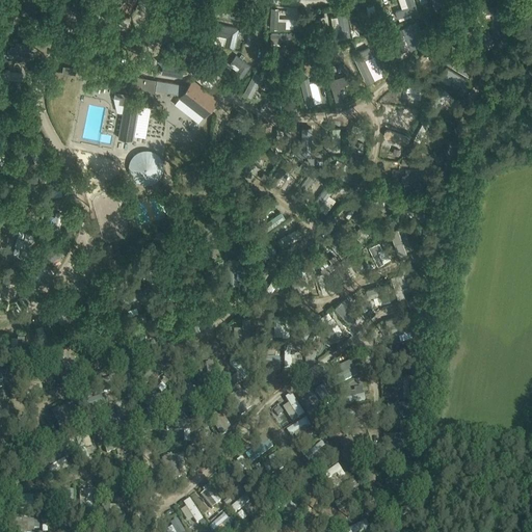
[(135,0),(126,0),(120,8),(125,12),(135,0)]
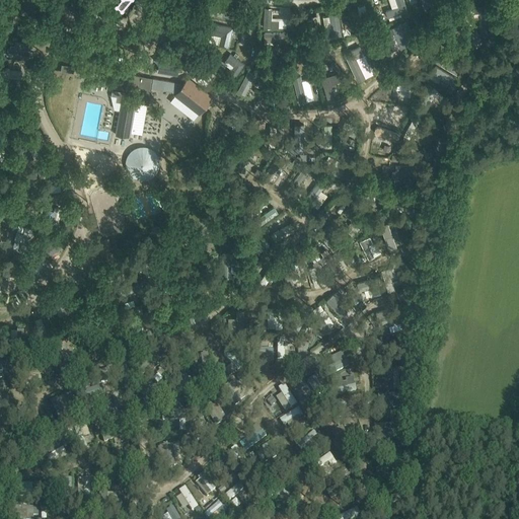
[(403,0),(395,0),(400,13),(408,11),(403,0)]
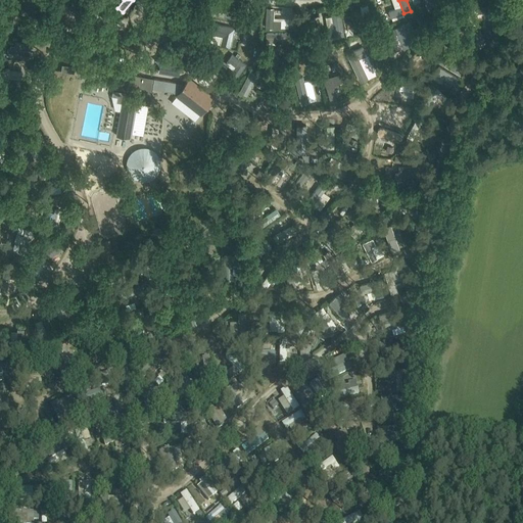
[(438,0),(429,0),(435,14),(443,11),(438,0)]
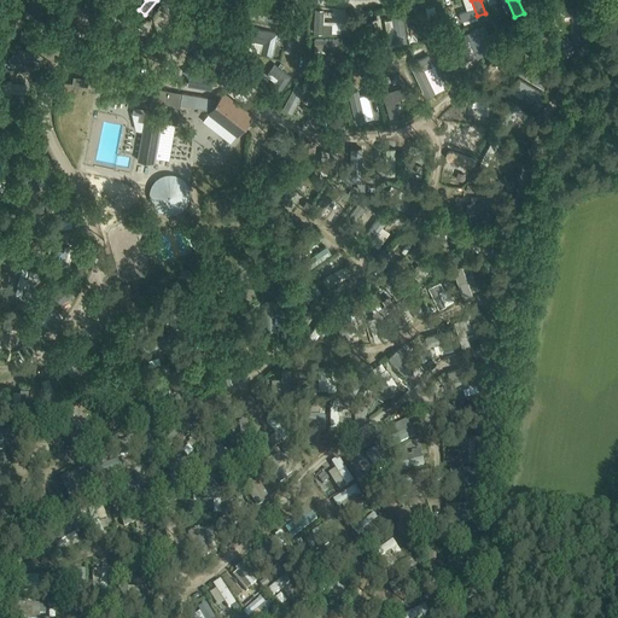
[(264,21),(280,24),(284,7),(268,4),(264,21)]
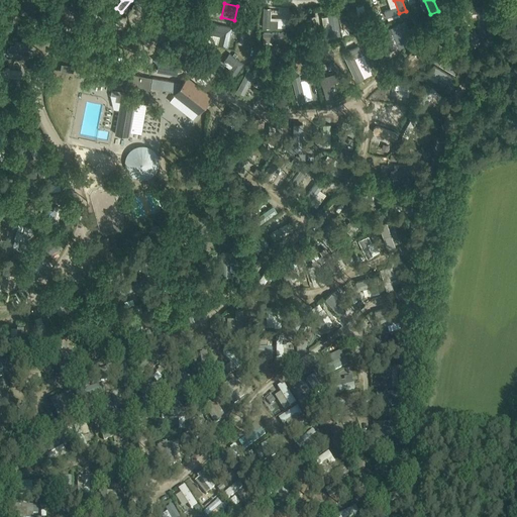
[(369,24),(365,6),(356,7),(362,26),(369,24)]
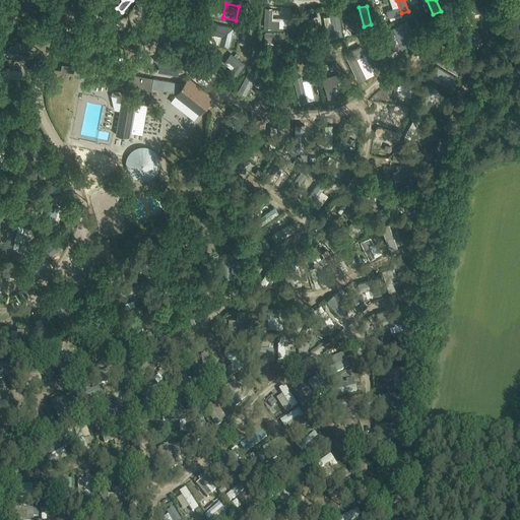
[(273,8),(265,8),(264,27),(272,28),(273,20),(273,8)]
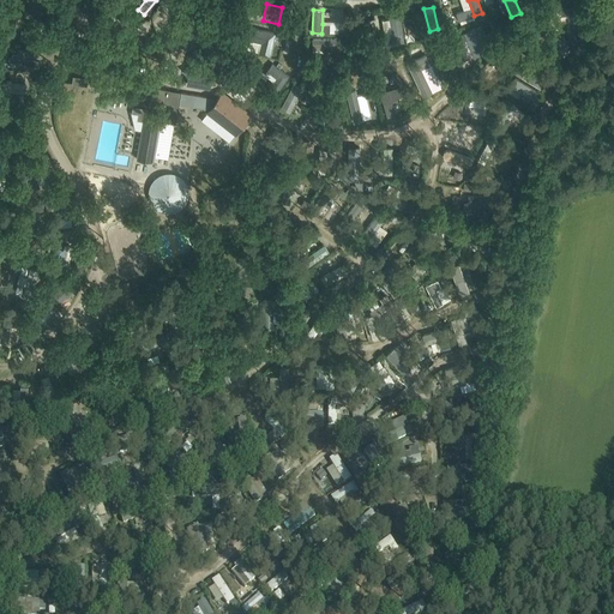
[(392,30),(404,26),(402,16),(390,19),(392,30)]
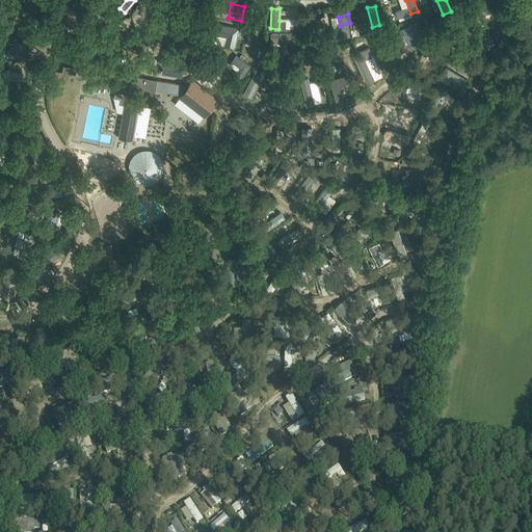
[(302,23),(296,26),(298,32),(304,30),(302,23)]
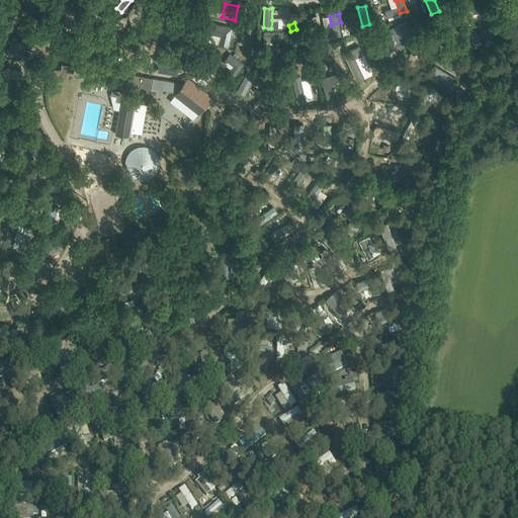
[(415,42),(407,22),(393,28),(401,48),(415,42)]
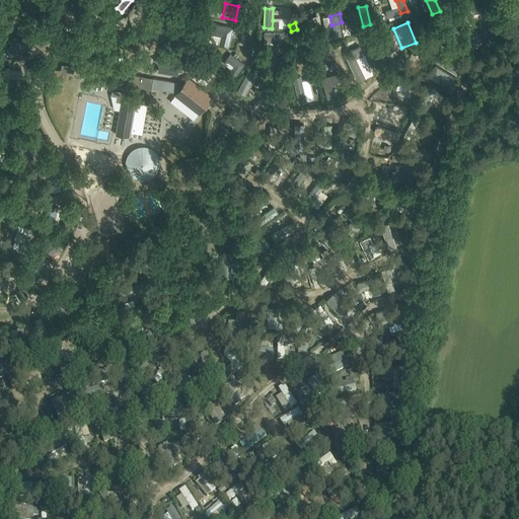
[(36,40),(39,30),(17,26),(15,35),(36,40)]
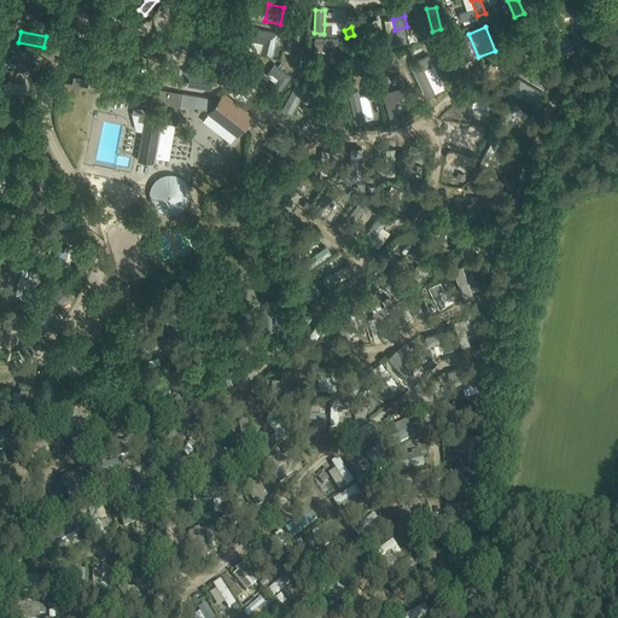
[(246,42),(268,41),(268,33),(246,35),(246,42)]
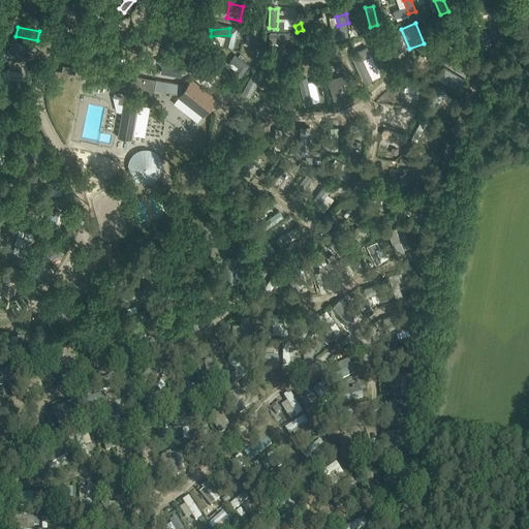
[(492,39),(477,29),(472,35),(488,45),(492,39)]
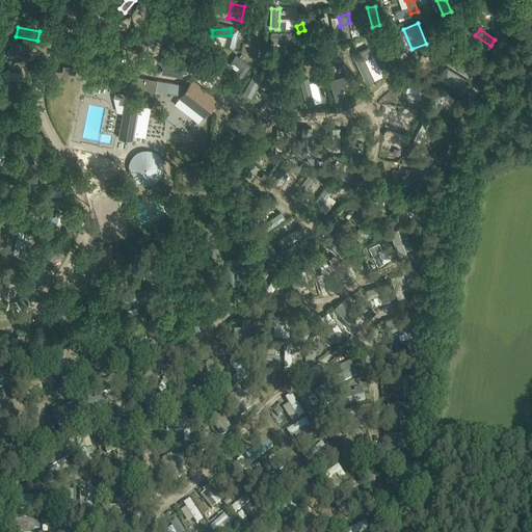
[(392,31),(386,34),(389,41),(395,38),(392,31)]
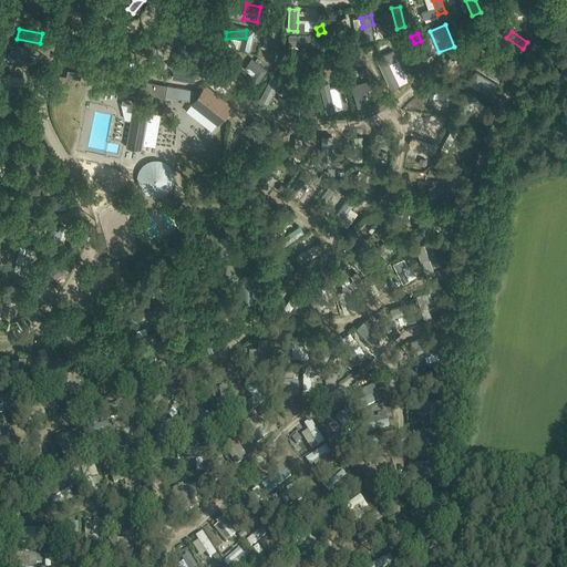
[(298,44),(312,43),(312,34),(288,35),(288,50),(299,50),(298,44)]
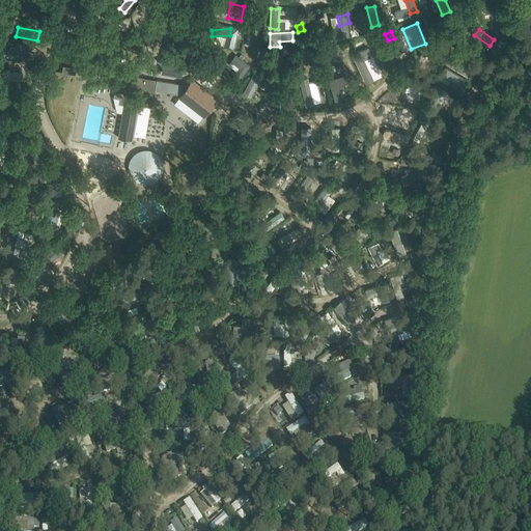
[(376,56),(383,53),(380,47),(373,50),(376,56)]
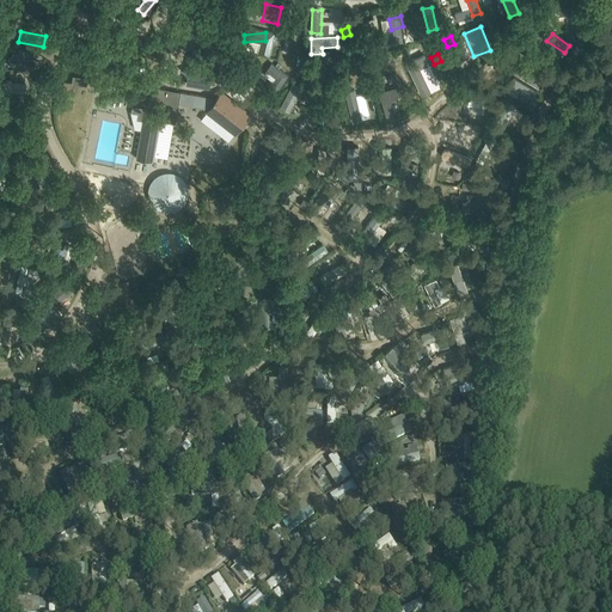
[(32,68),(32,60),(7,57),(7,66),(32,68)]
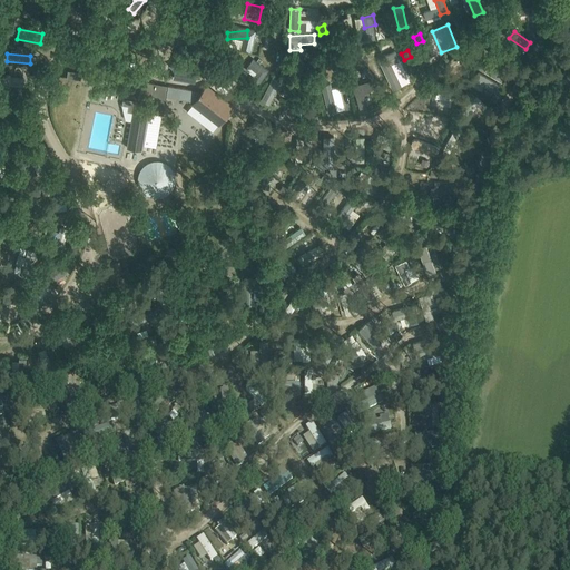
[(403,87),(389,55),(377,59),(392,91),(403,87)]
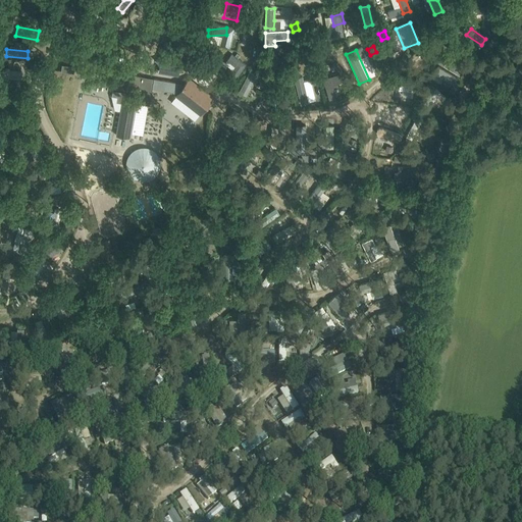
[(164,63),(177,63),(177,51),(164,51),(164,63)]
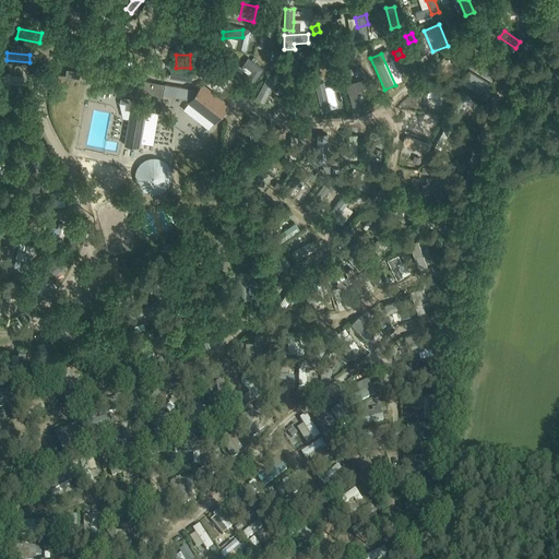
[(498,73),(479,63),(475,70),(494,81),(498,73)]
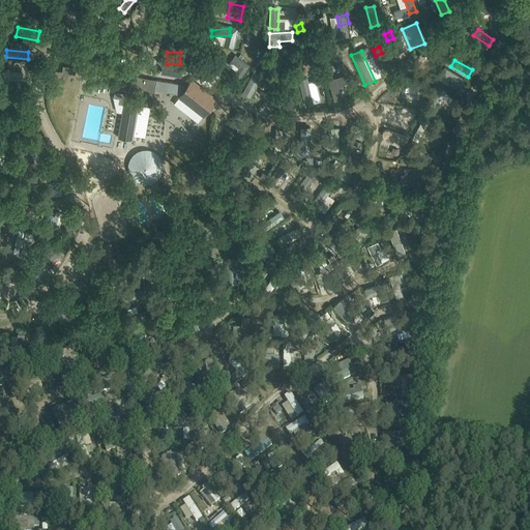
[(343,63),(321,69),(331,107),(359,97),(349,71),(343,63)]
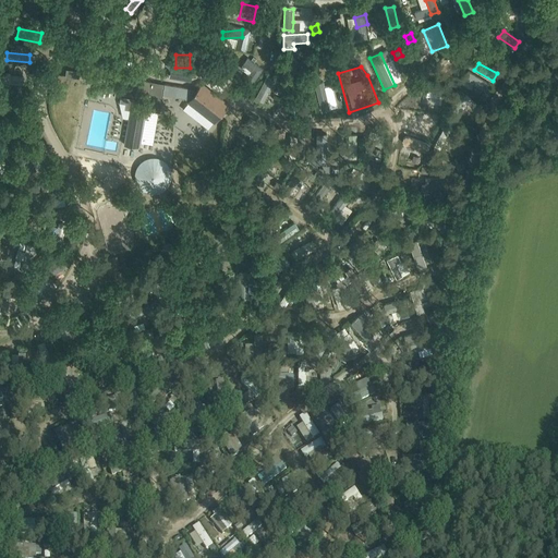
[(67,70),(65,77),(80,80),(81,72),(67,70)]
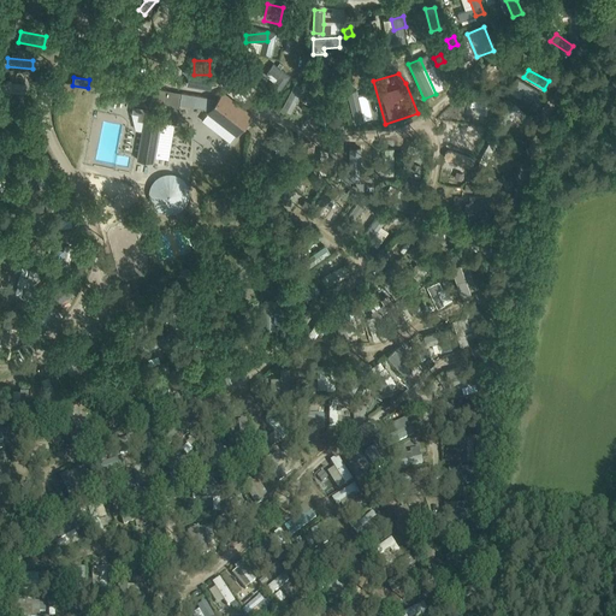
[(539,92),(517,78),(513,87),(534,99),(539,92)]
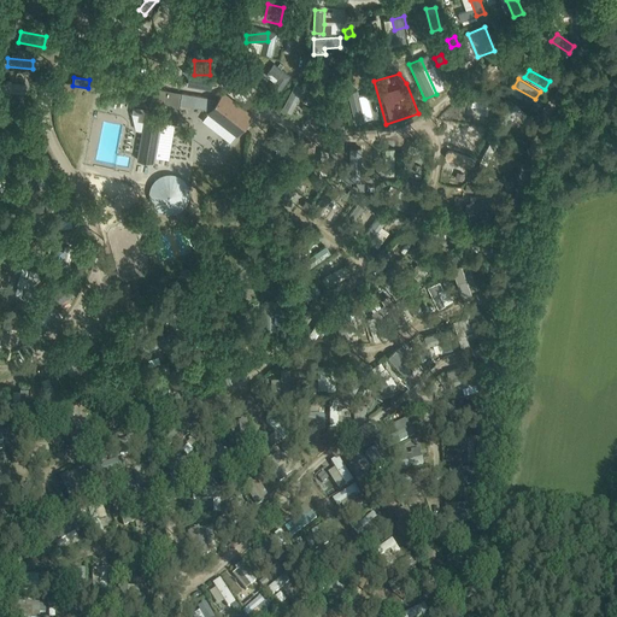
[(270,81),(259,99),(266,103),(276,84),(270,81)]
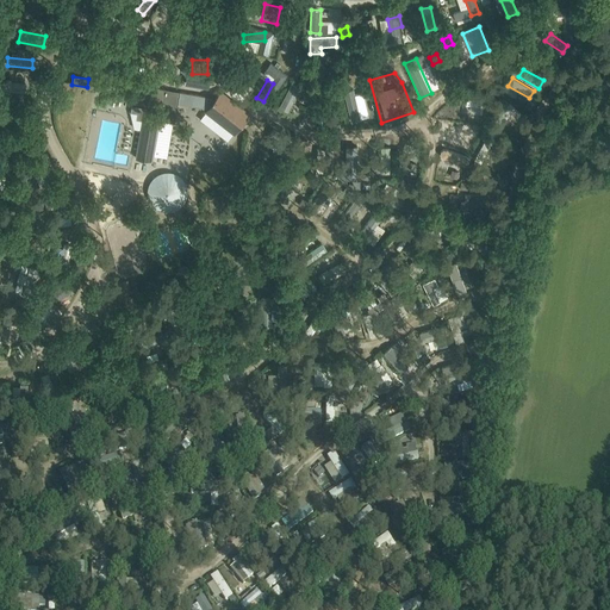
[(26,92),(27,85),(2,82),(2,91),(26,92)]
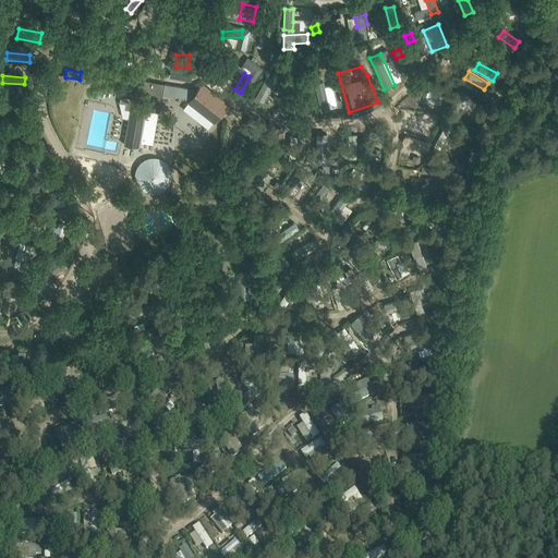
[(255,97),(264,101),(276,80),(267,75),(255,97)]
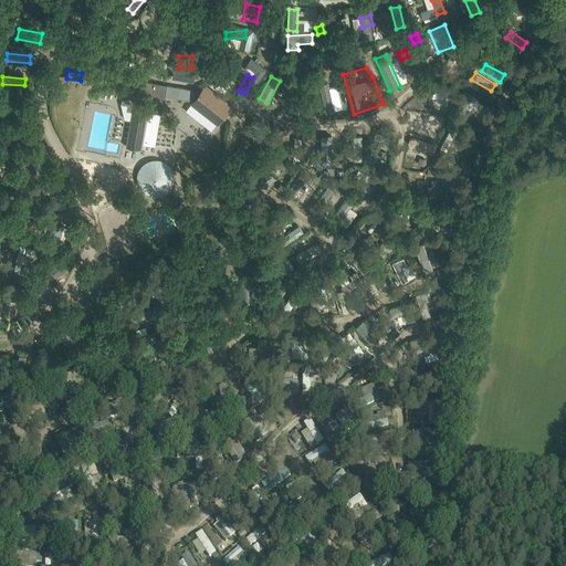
[(318,77),(313,82),(318,87),(323,83),(318,77)]
